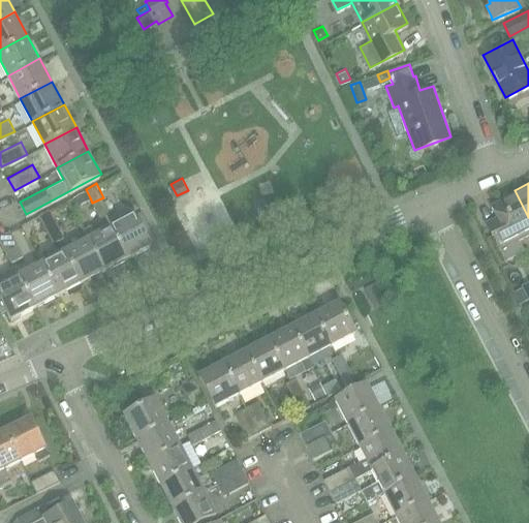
[(75,194),(74,194),(79,204),(90,197),(86,189),(75,194)]
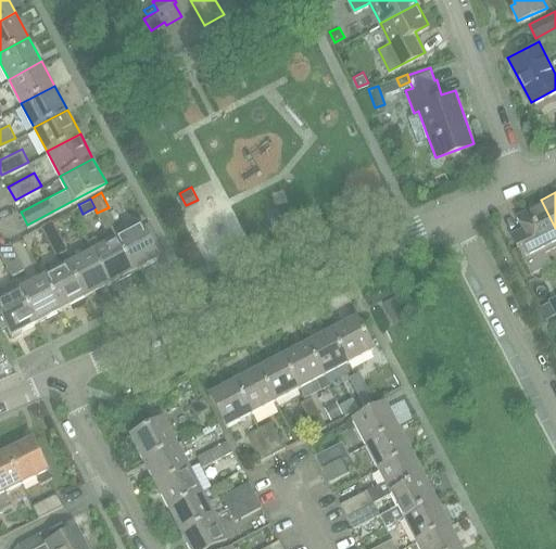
[(523,226),(512,232),(517,243),(526,259),(531,270),(552,260),(545,250),(555,243),(555,228),(541,200),(516,213),(521,224),(523,226)]
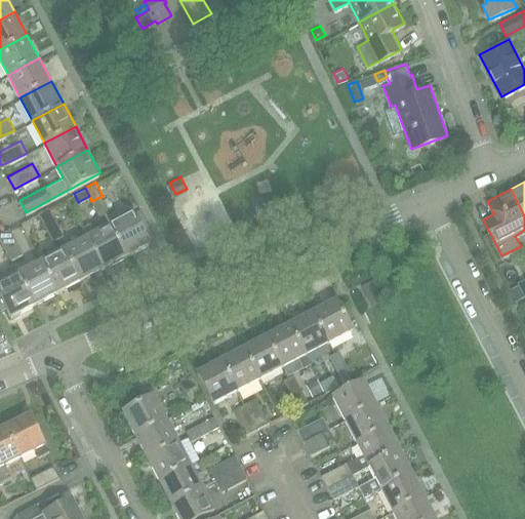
[(110,210),(103,196),(91,201),(99,215),(110,210)]
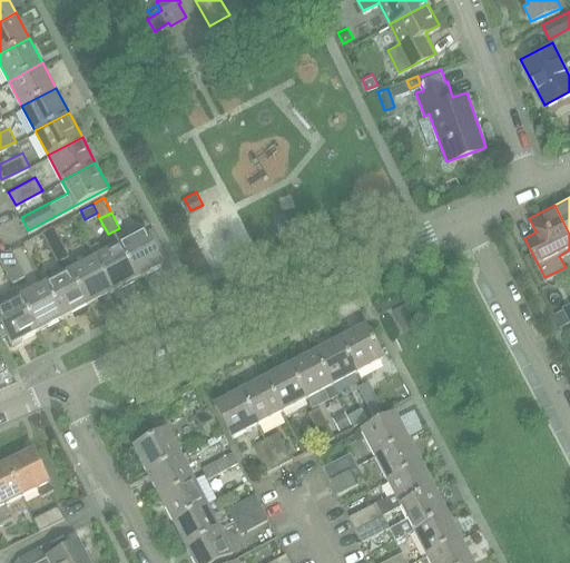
[(42,229),(50,244),(61,238),(53,223),(42,229)]
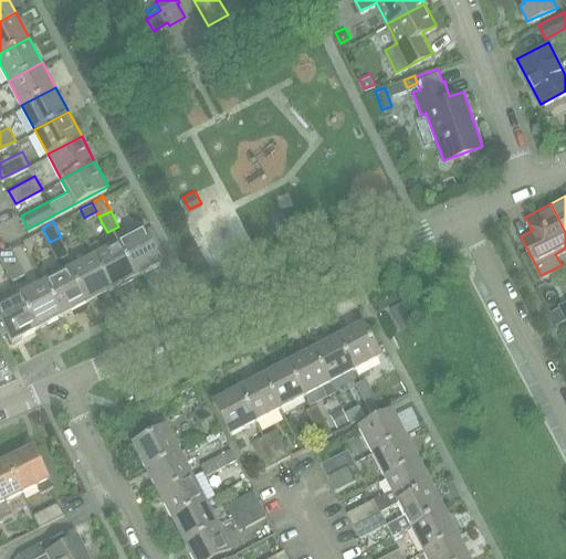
[(118,240),(136,273),(163,260),(144,225),(118,240)]
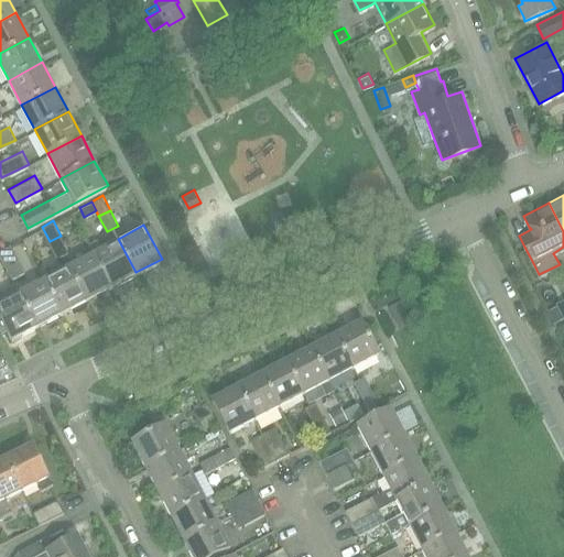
[(69,251),(61,236),(50,241),(57,258),(69,251)]
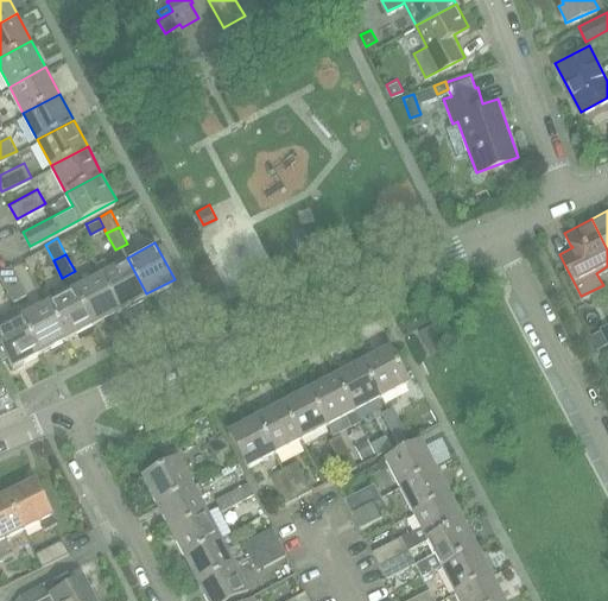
[(101,271),(120,308),(146,293),(127,258),(112,266),(107,257),(96,261),(101,271)]
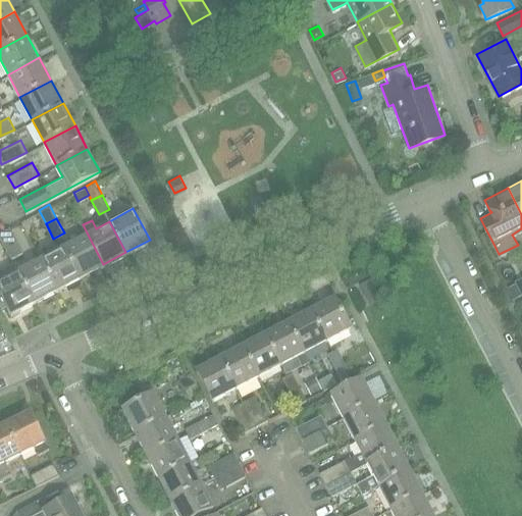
[(23,250),(10,225),(0,229),(0,236),(11,256),(23,250)]
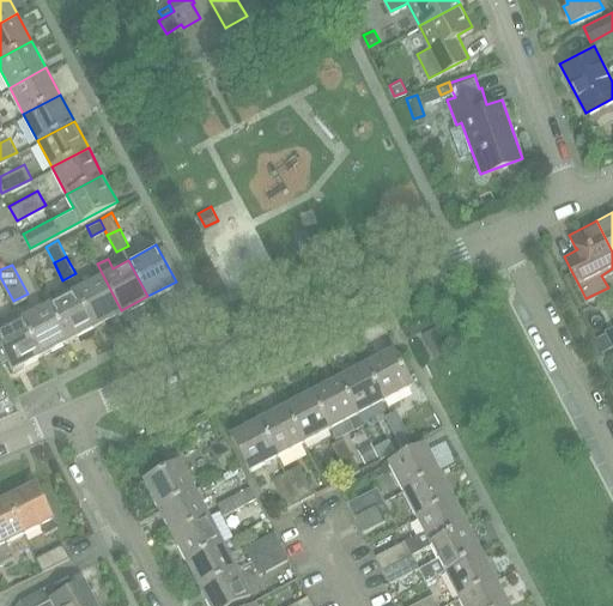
[(76,288),(95,325),(121,310),(102,273),(76,288)]
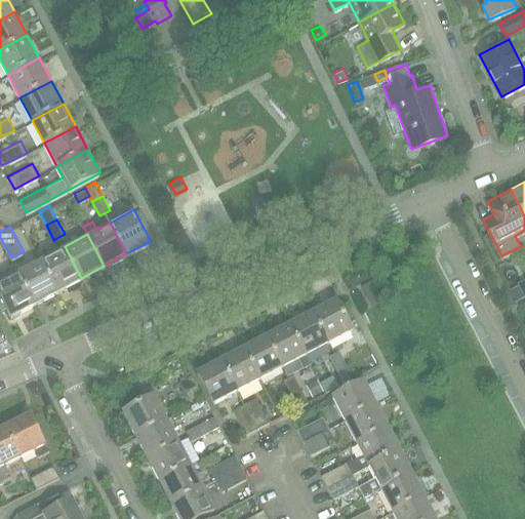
[(41,258),(57,289),(81,278),(65,246),(41,258)]
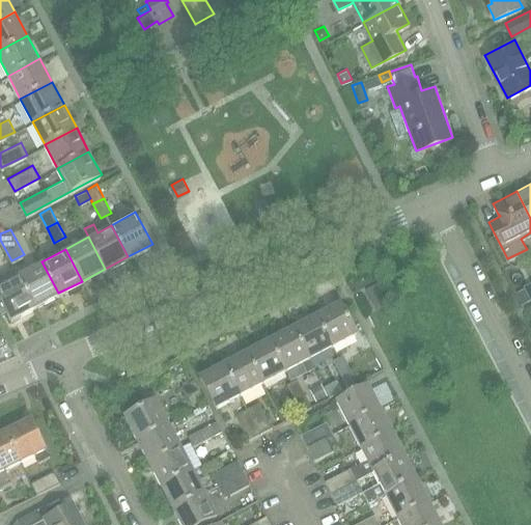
[(18,274),(35,305),(58,293),(42,261),(19,274),(18,274)]
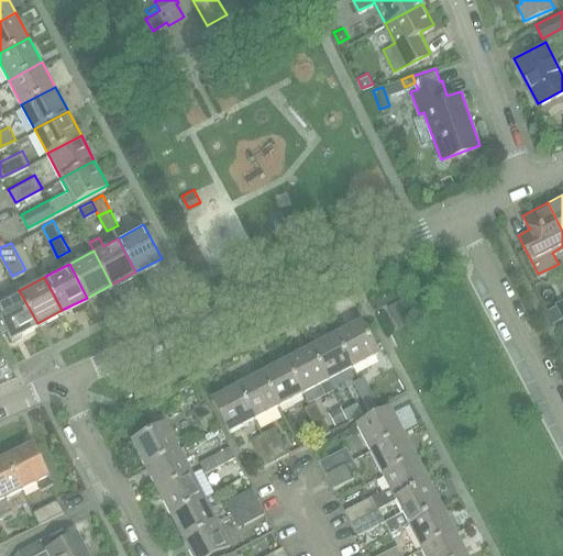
[(14,281),(0,288),(0,329),(7,326),(12,336),(37,323),(19,290),(20,290),(14,281)]
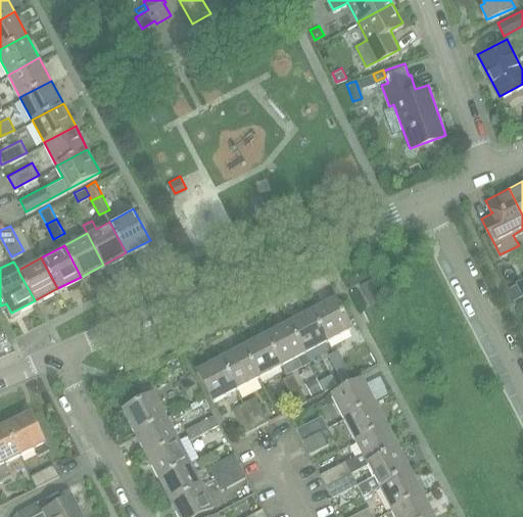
[(522,276),(516,280),(506,286),(513,298),(522,293),(522,292),(522,276)]
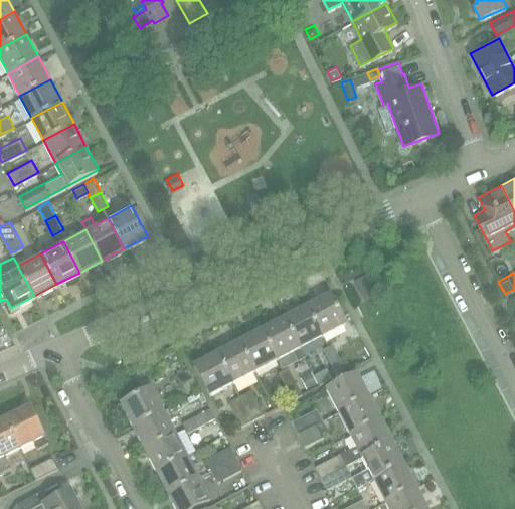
[(355,278),(365,297),(375,292),(365,273),(355,278)]
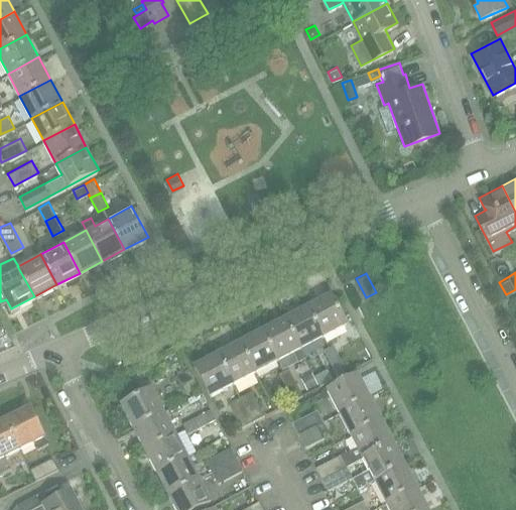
[(307,303),(324,335),(347,323),(331,291),(307,303)]
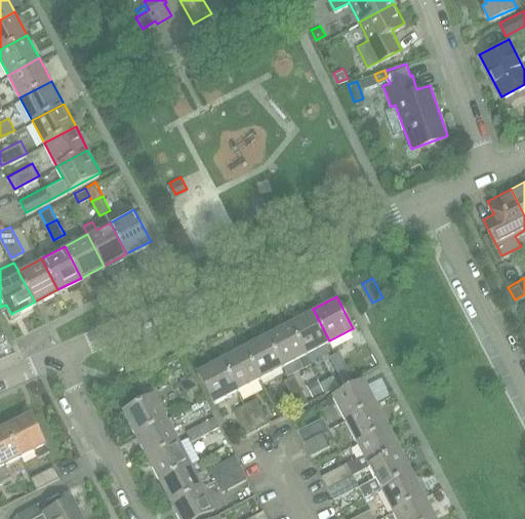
[(289,321),(311,363),(312,362),(307,352),(329,341),(313,309),(289,321)]
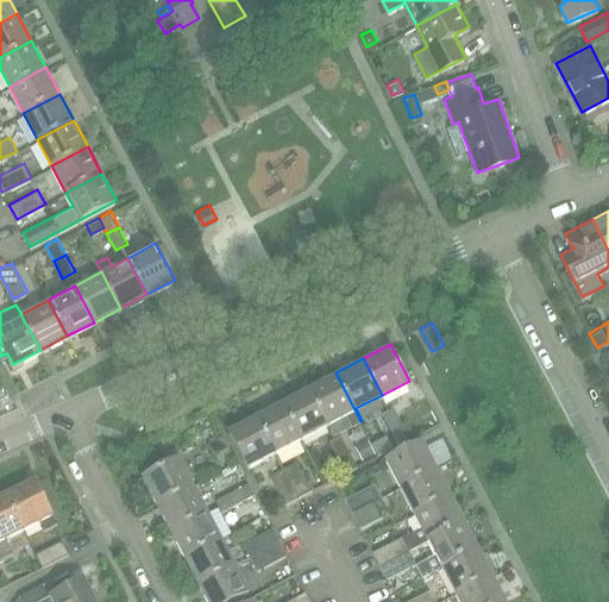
[(309,387),(328,422),(346,414),(352,426),(360,421),(336,372),(309,387)]
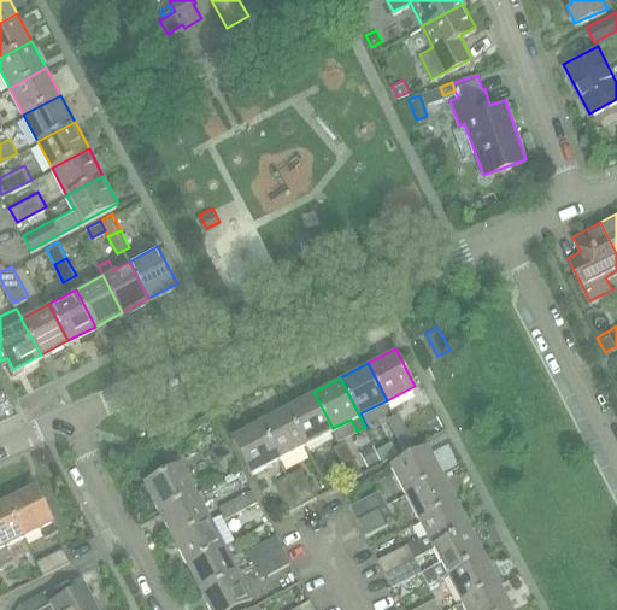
[(287,406),(306,443),(333,428),(313,392),(287,406)]
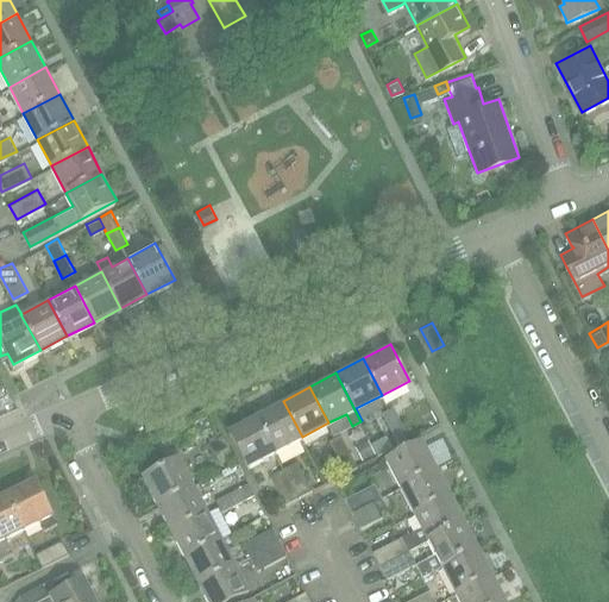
[(257,414),(276,451),(302,437),(283,401),(257,414)]
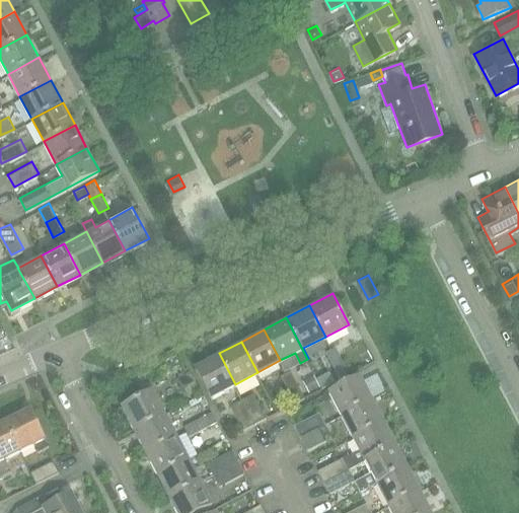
[(326,349),(334,363),(343,358),(336,345),(326,349)]
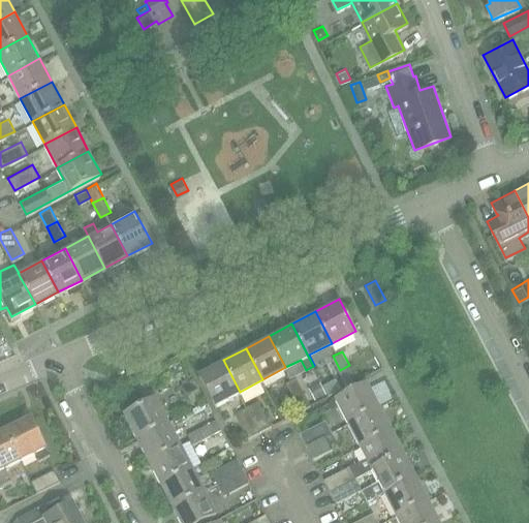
[(198,372),(215,404),(240,392),(223,360),(198,372)]
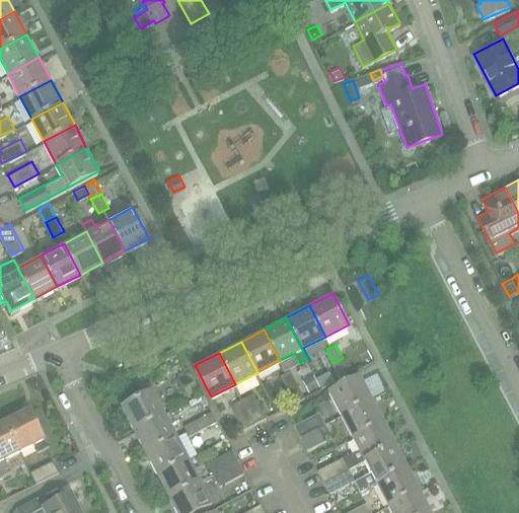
[(334,363),(341,376),(350,371),(343,358),(334,363)]
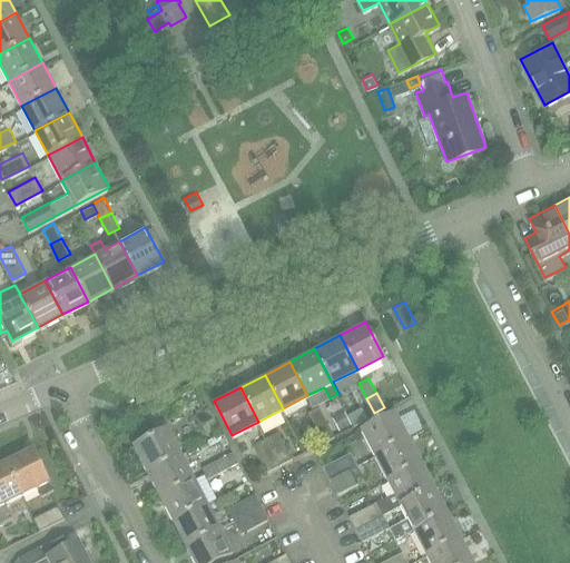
[(199,423),(216,414),(209,404),(194,412),(199,423)]
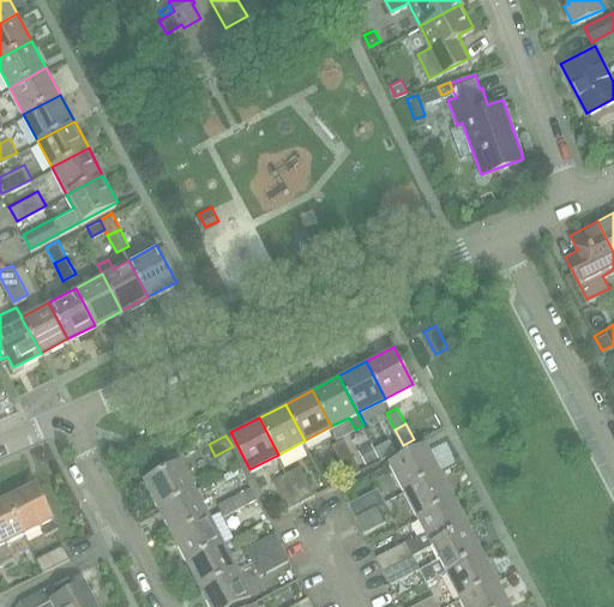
[(332,442),(341,457),(351,451),(344,436),(332,442)]
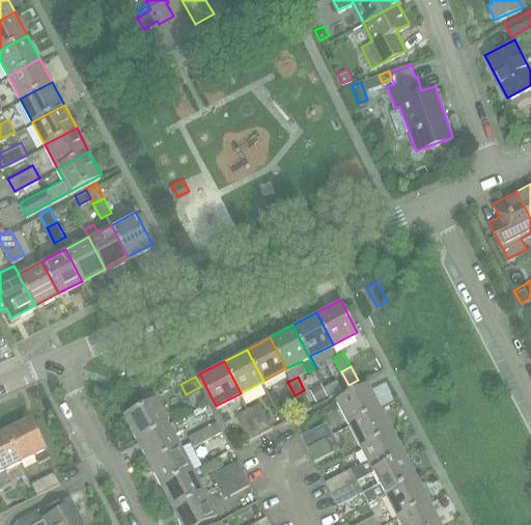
[(320,381),(310,386),(315,398),(327,392),(320,381)]
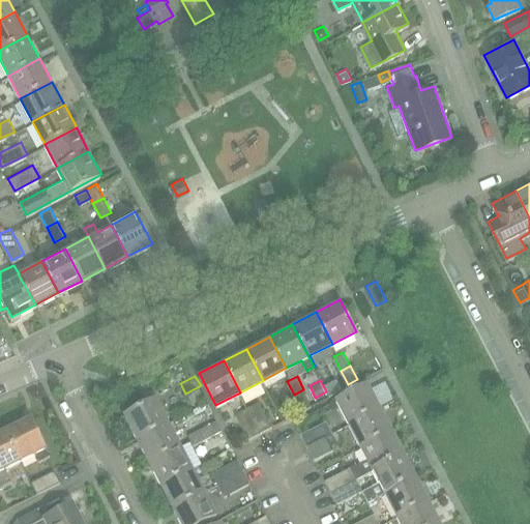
[(334,399),(347,423),(380,406),(366,382),(334,399)]
